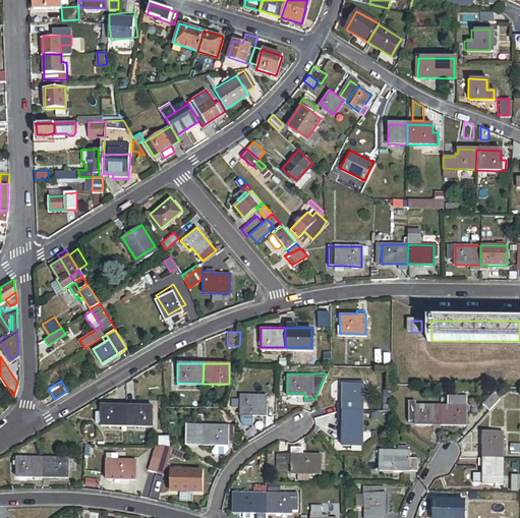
[(342,408),(361,408),(362,383),(342,383),(342,400),(338,400),(338,409),(342,407),(342,408)]
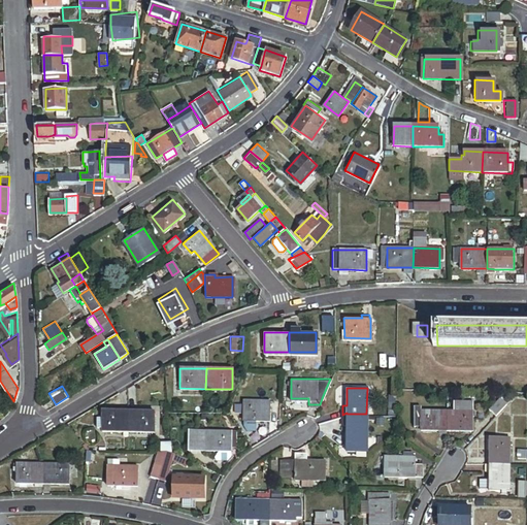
[(268,399),(242,399),(242,419),(268,419),(268,399)]
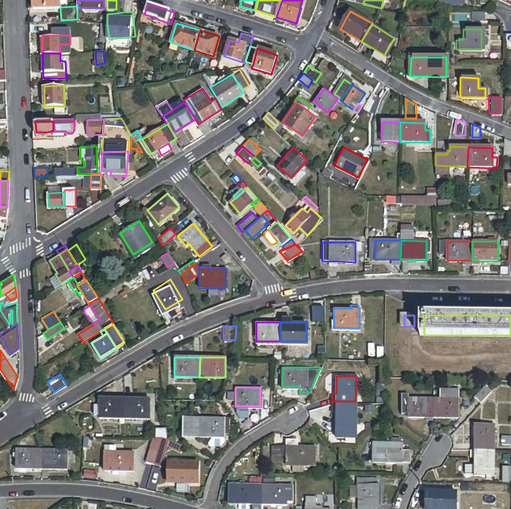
[(440,388),(440,397),(457,397),(457,388),(440,388)]
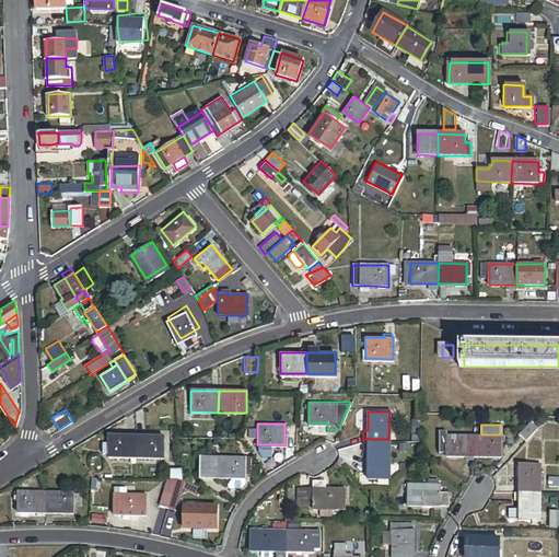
[(473,455),(473,434),(445,434),(446,430),(439,430),(438,452),(445,452),(445,455),(464,455),(473,455)]
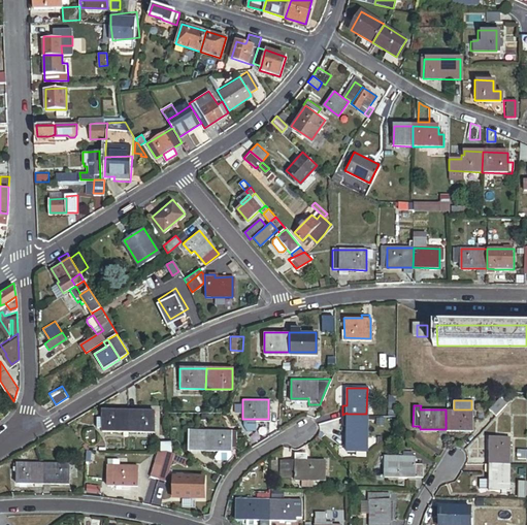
[(128,429),(127,409),(101,408),(101,416),(96,416),(96,424),(101,424),(101,429),(128,429)]
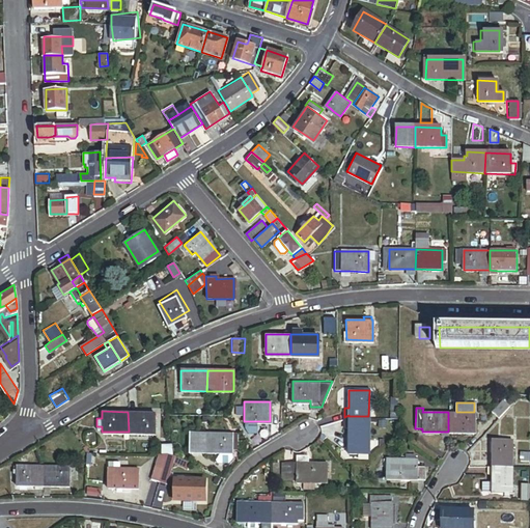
[(155,412),(128,412),(129,432),(154,432),(155,412)]
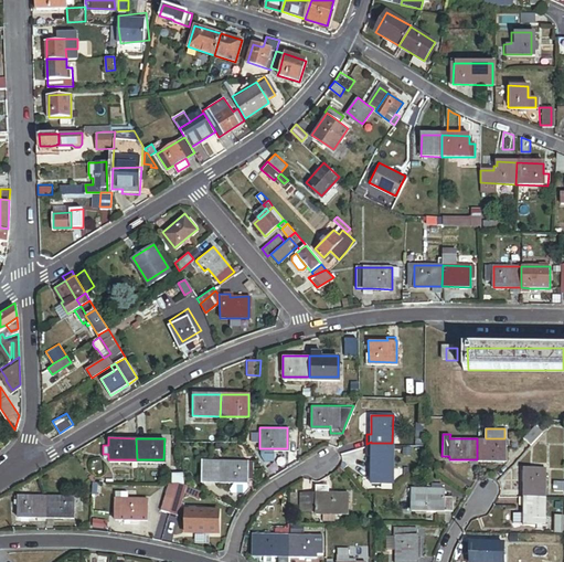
[(478,438),(477,438),(477,459),(504,460),(504,438),(486,438),(478,438)]
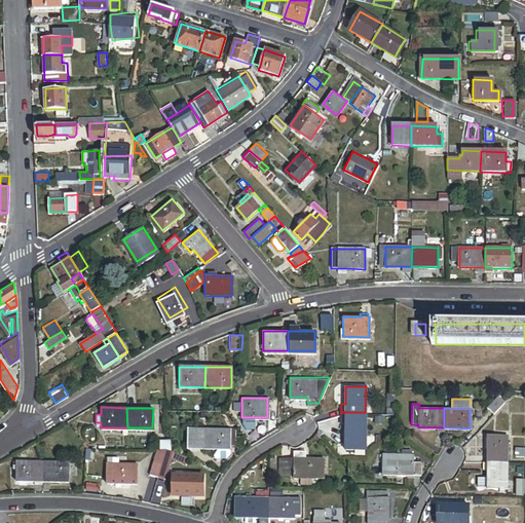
[(365,438),(365,412),(345,412),(345,438),(365,438)]
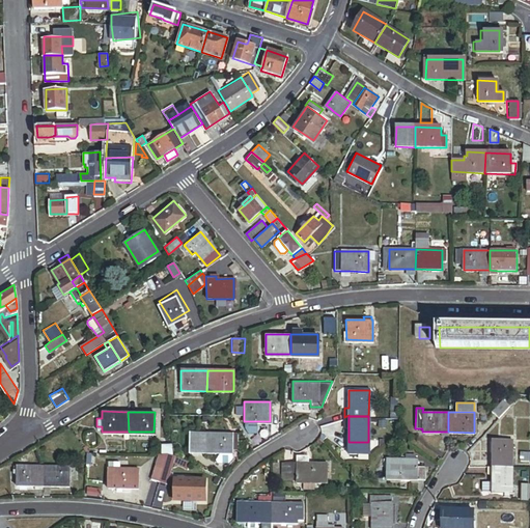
[(205,432),(188,431),(188,451),(205,451),(205,432)]
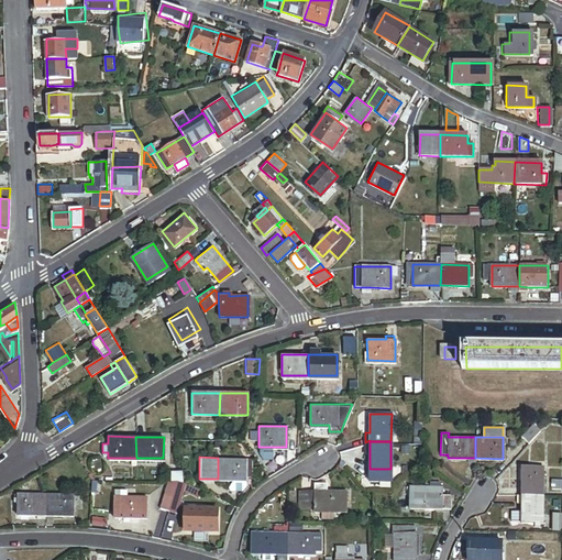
[(246,458),(218,458),(218,479),(245,480),(245,475),(246,458)]
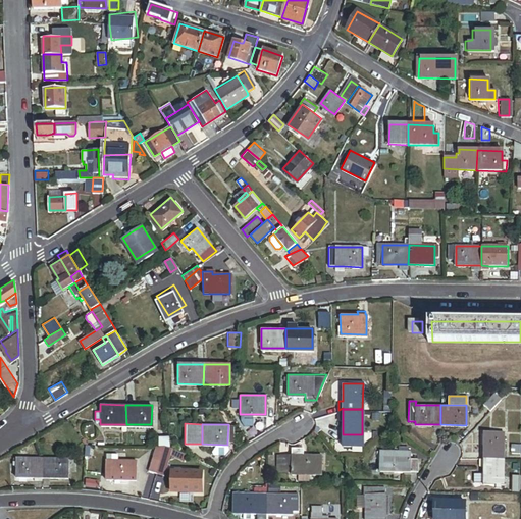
[(483,431),(483,457),(504,457),(504,431),(483,431)]
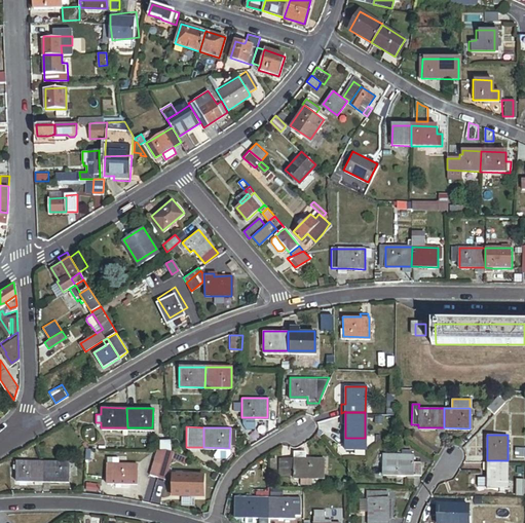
[(365,438),(345,438),(345,447),(353,447),(353,444),(365,444),(365,438)]
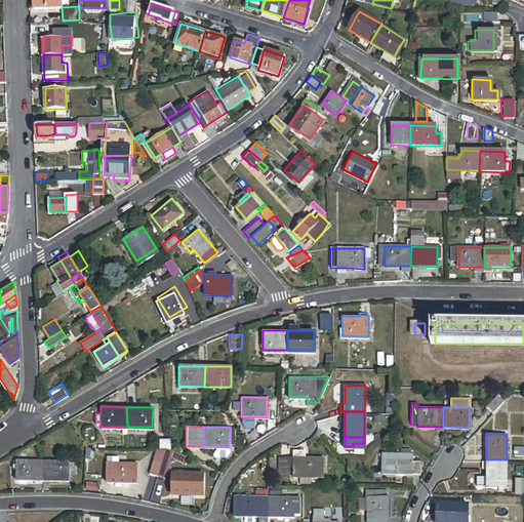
[(157,474),(164,447),(156,447),(149,472),(157,474)]
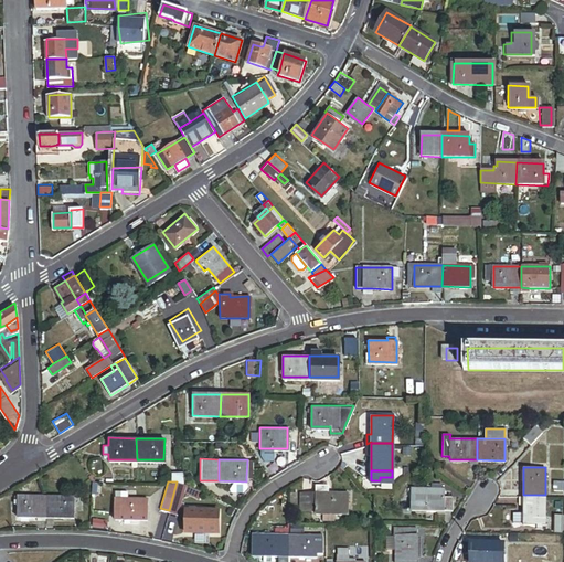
[(201,490),(183,481),(177,481),(169,510),(177,512),(183,490),(198,497),(201,490)]
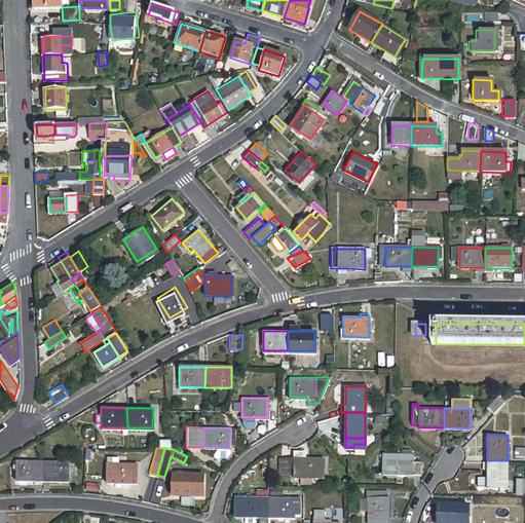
[(293,455),(293,476),(323,476),(323,456),(304,456),(304,449),(293,449),(293,455)]
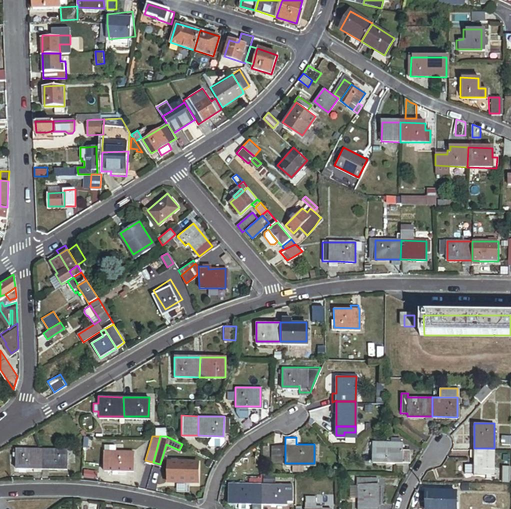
[(391,441),(372,440),(371,459),(408,460),(409,447),(401,447),(401,441),(399,441),(399,437),(391,437),(391,441)]
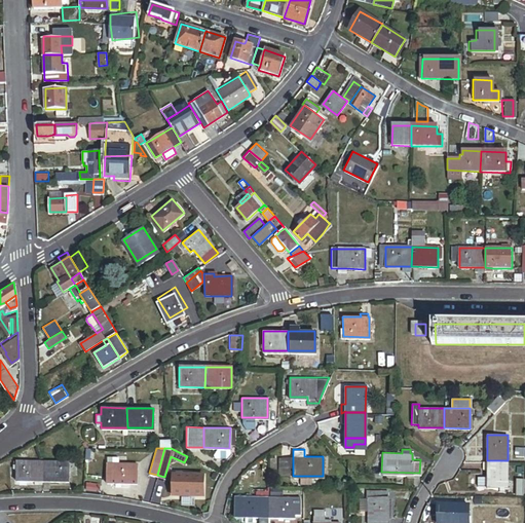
[(279,476),(293,476),(293,455),(279,455),(279,476)]
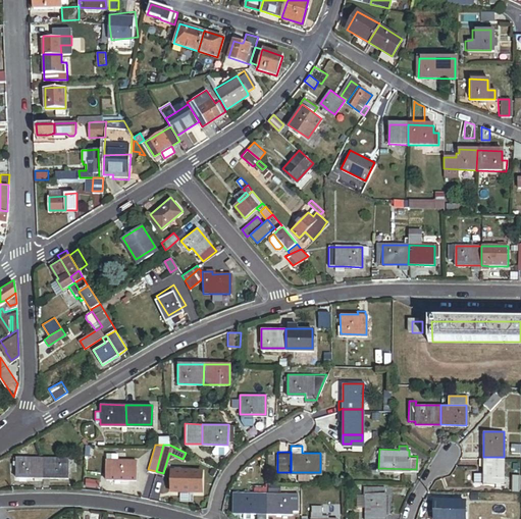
[(42,476),(42,456),(16,456),(16,475),(35,476),(35,478),(42,478),(42,476)]
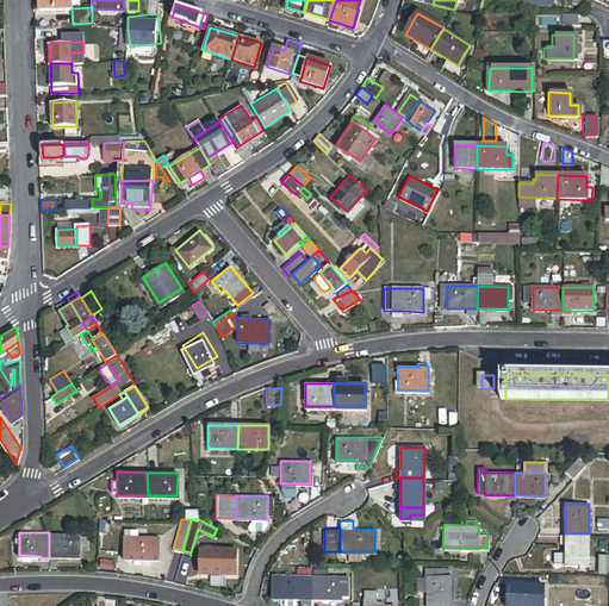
[(79,532),(49,532),(49,556),(79,556),(79,532)]
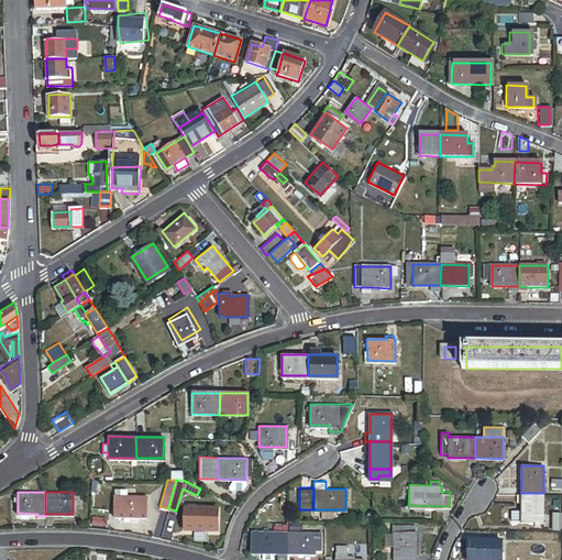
[(543,493),(521,493),(521,501),(521,511),(521,522),(537,522),(539,522),(542,522),(543,493)]
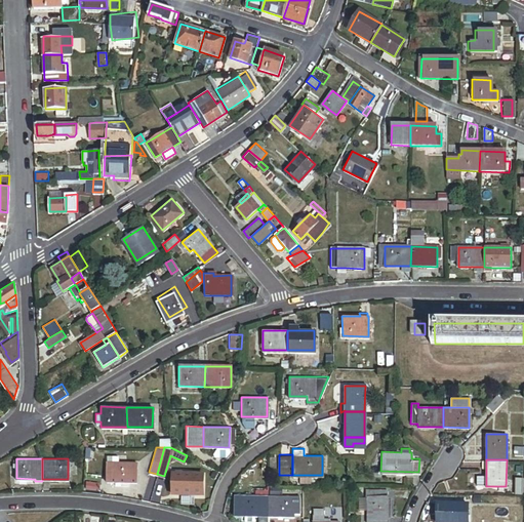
[(108,462),(107,462),(106,481),(135,481),(136,462),(118,462),(108,462)]
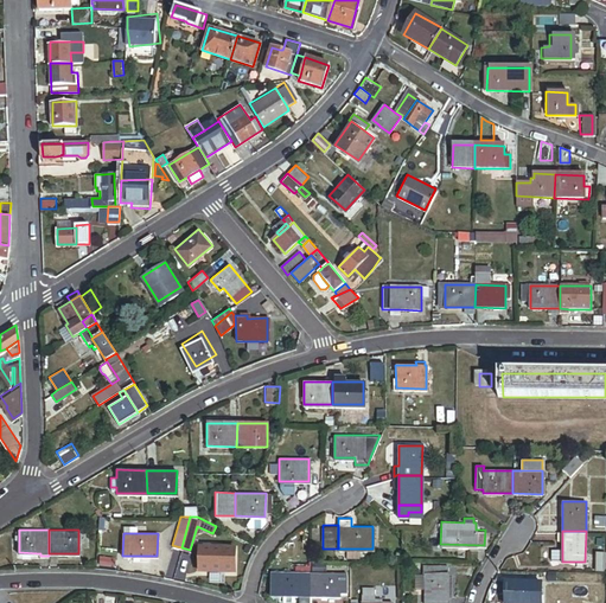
[(234,546),(198,545),(199,569),(233,569),(234,546)]
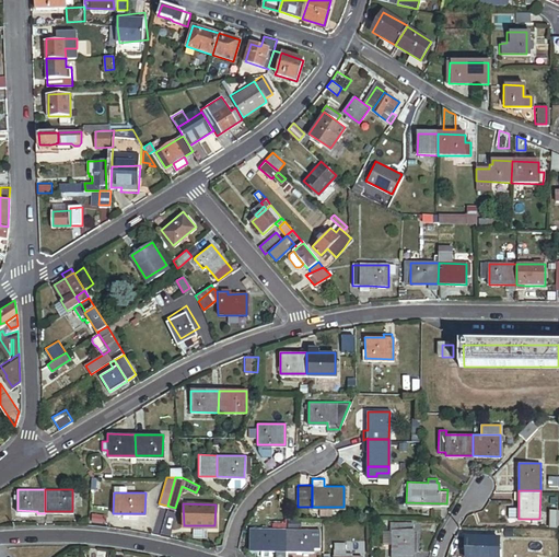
[(508,508),(508,517),(519,519),(519,508),(508,508)]
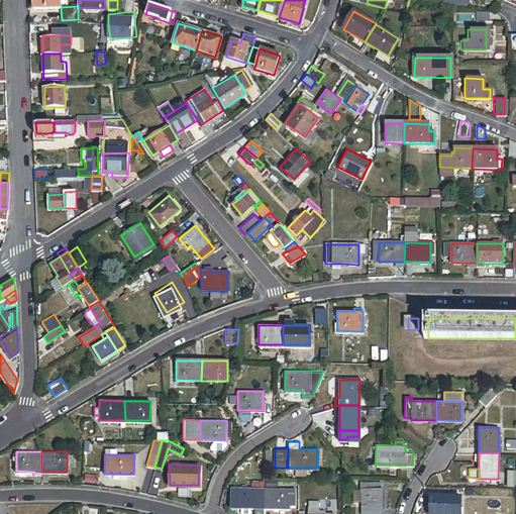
[(514,485),(515,470),(507,470),(506,485),(514,485)]
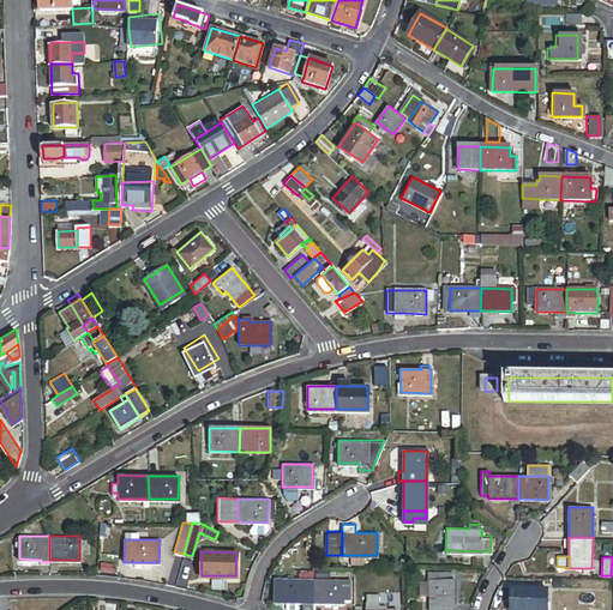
[(452,571),(430,571),(428,579),(428,593),(428,607),(451,608),(452,571)]
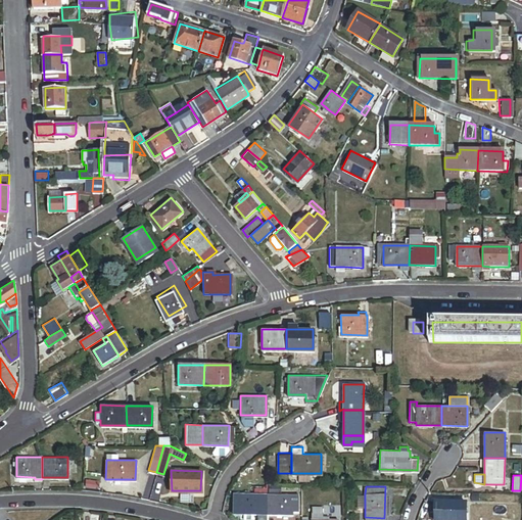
[(266,513),(267,492),(240,492),(240,512),(242,512),(252,513),(257,513),(266,513)]
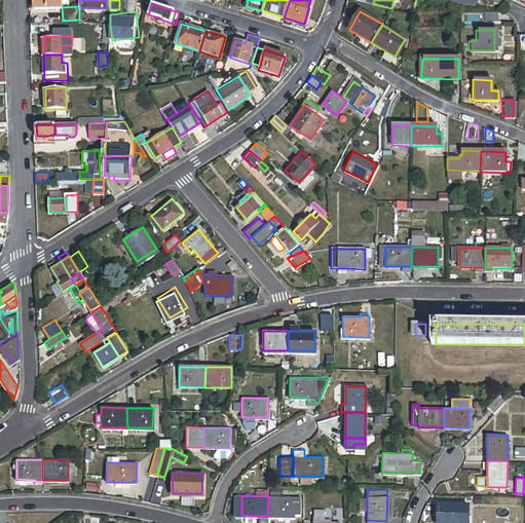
[(294,495),(268,495),(267,516),(294,516),(294,513),(294,495)]
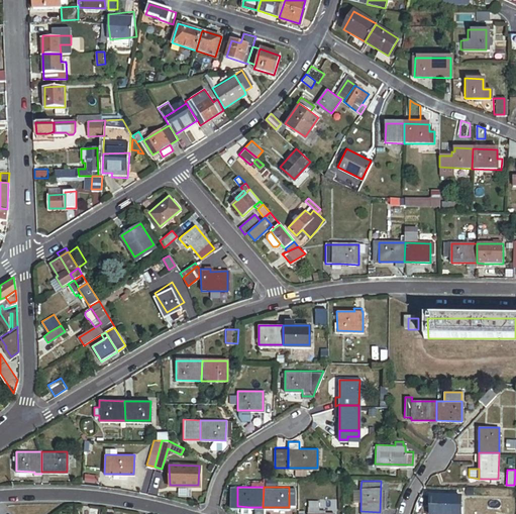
[(360,488),(353,488),(352,500),(360,500),(360,488)]
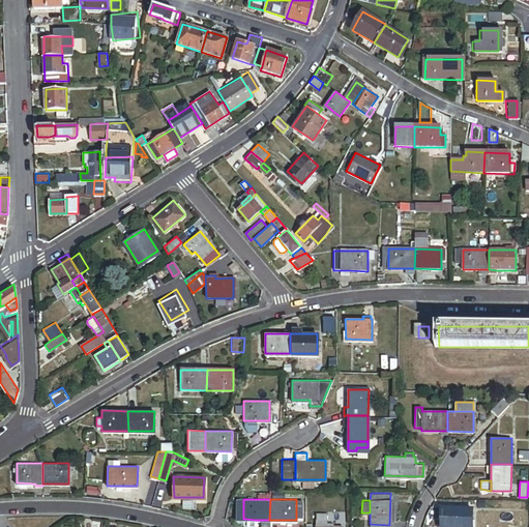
[(471,526),(472,509),(440,508),(440,526),(471,526)]
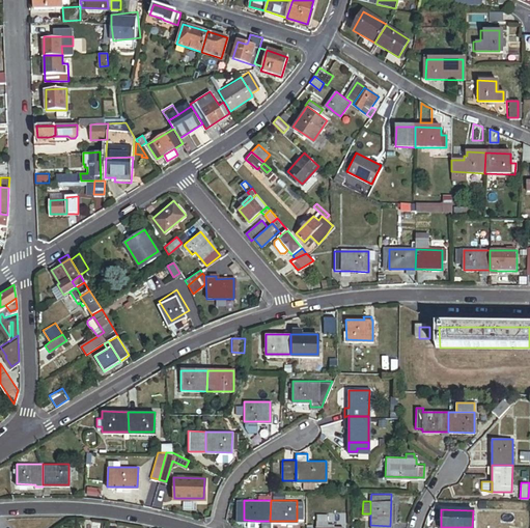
[(316,512),(316,526),(327,526),(327,512),(316,512)]
